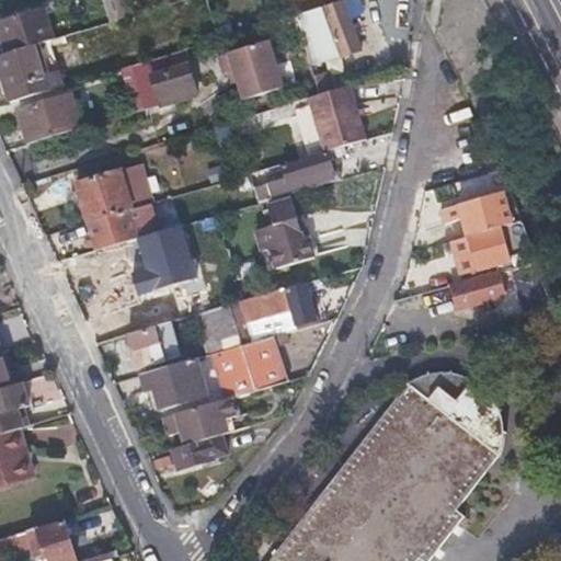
[(102,0),(111,23),(128,16),(123,0),(102,0)]
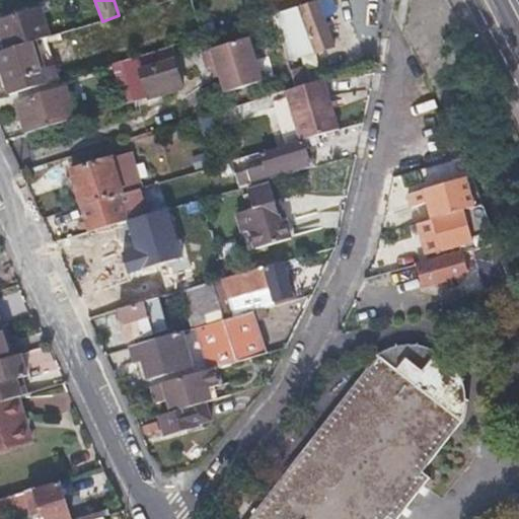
[(297,87),(315,82),(306,53),(328,46),(315,1),(275,12),(297,87)]
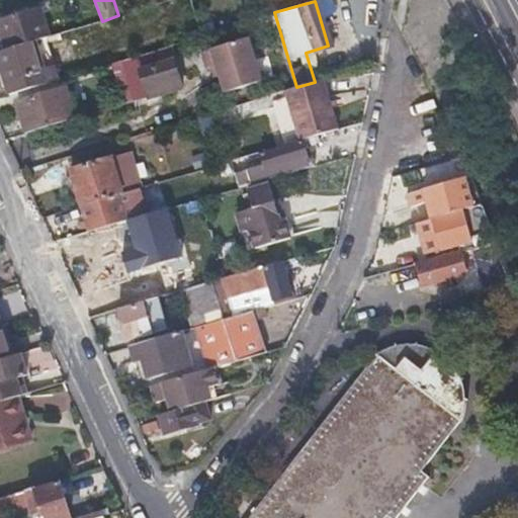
[(0,23),(7,49),(34,40),(51,35),(41,5),(0,18),(0,23)]
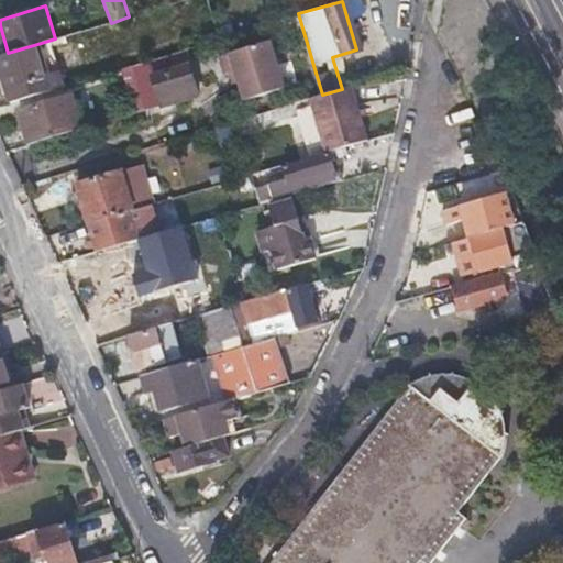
[(322,95),(298,13),(211,40),(221,72),(266,59),(279,108),(308,99),(322,95)]
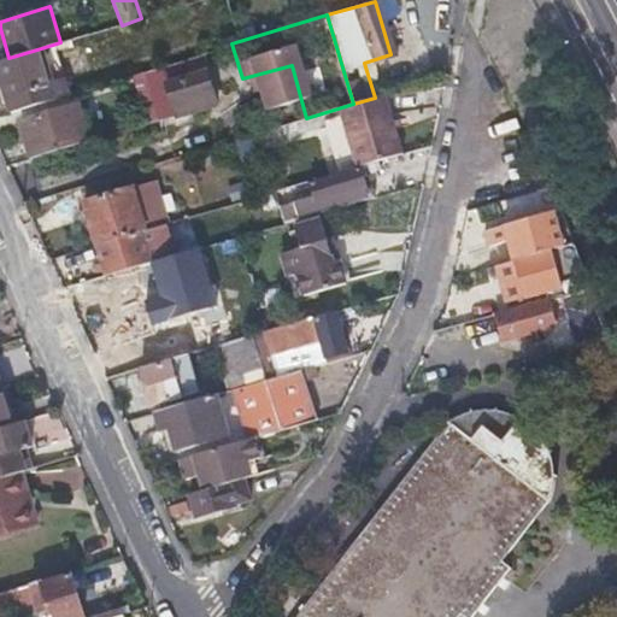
[(57,97),(48,72),(41,48),(9,58),(0,60),(0,76),(12,110),(57,97)]
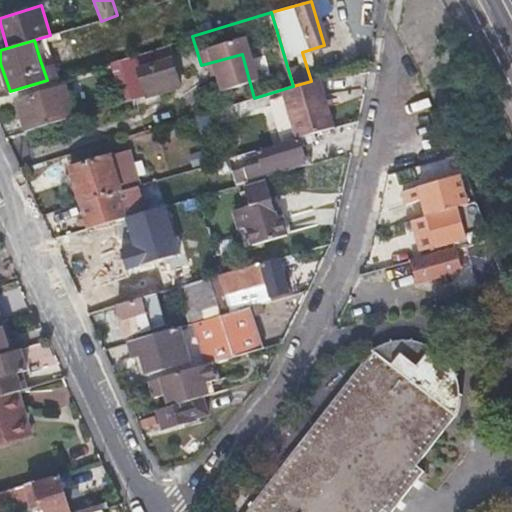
[(138,71),(142,83),(146,96),(179,87),(171,61),(138,71)]
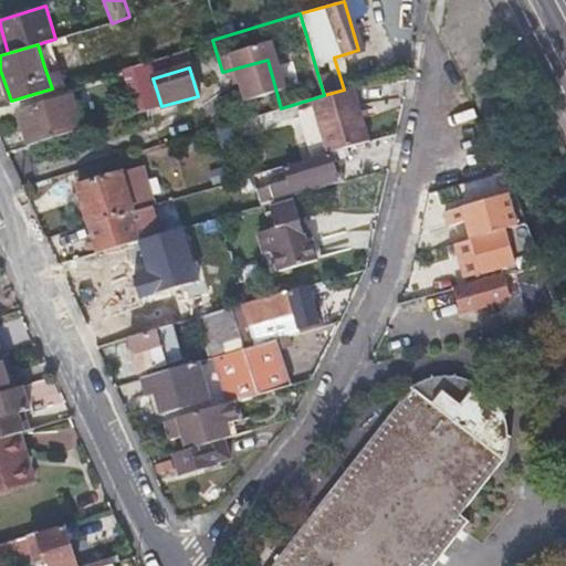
[(355,86),(344,90),(324,95),(310,100),(322,157),(325,156),(366,144),(355,86)]
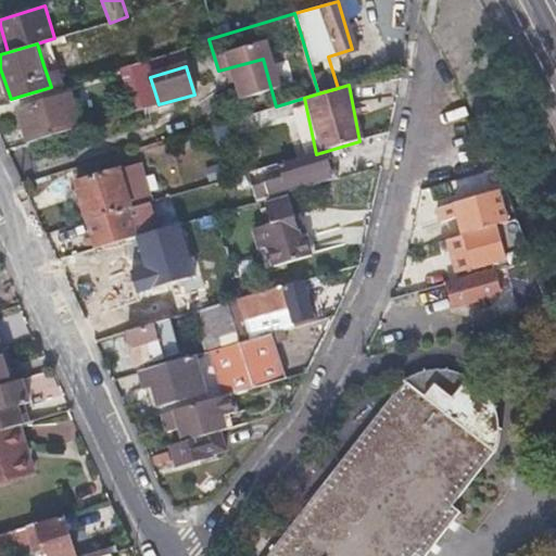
[(78,127),(74,111),(68,95),(17,111),(27,143),(78,127)]
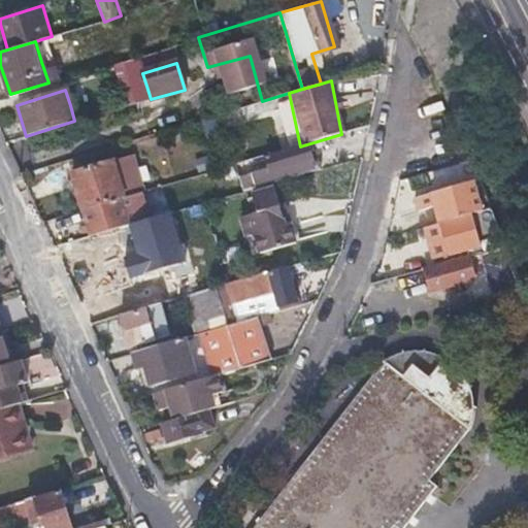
[(312,173),(303,145),(300,146),(233,166),(241,193),(312,173)]
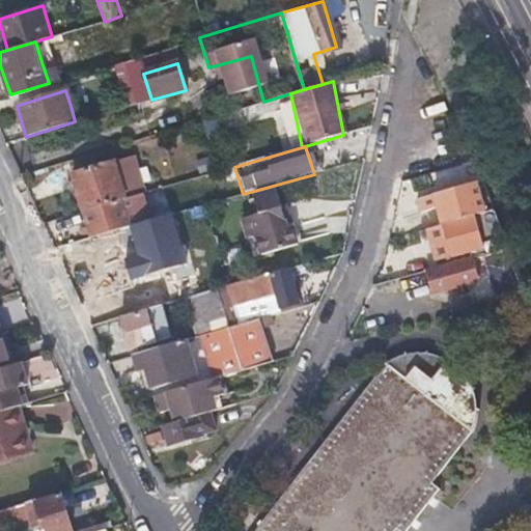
[(121,200),(133,197),(144,193),(134,156),(73,174),(83,212),(121,200)]
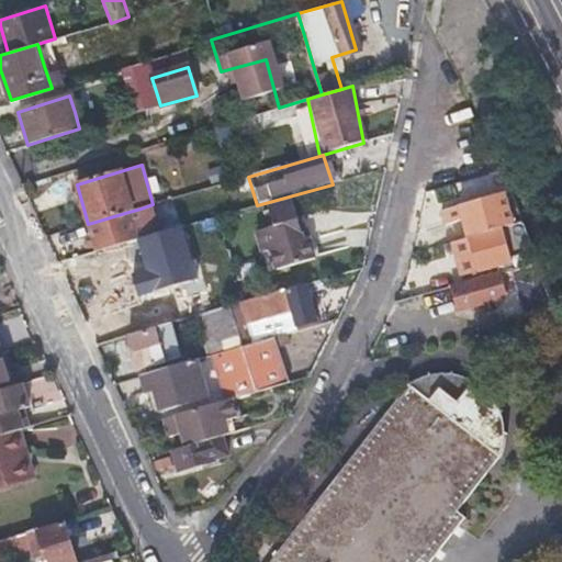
[(229,182),(228,176),(226,169),(202,176),(206,189),(229,182)]
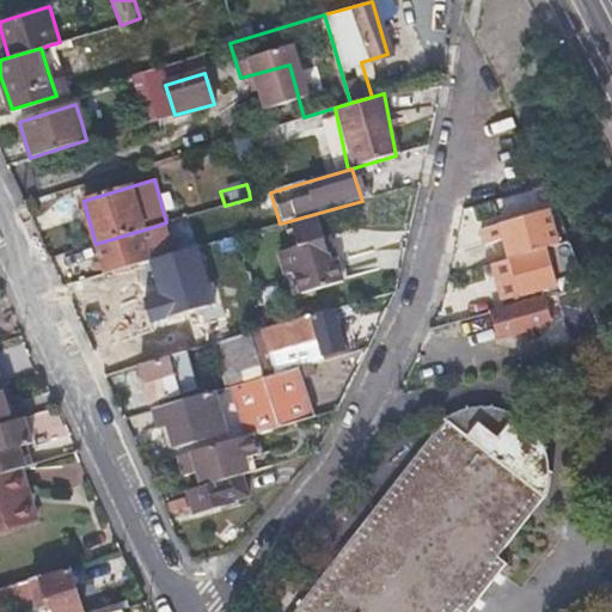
[(503,222),(513,256),(530,251),(567,239),(560,221),(549,225),(544,210),(503,222)]
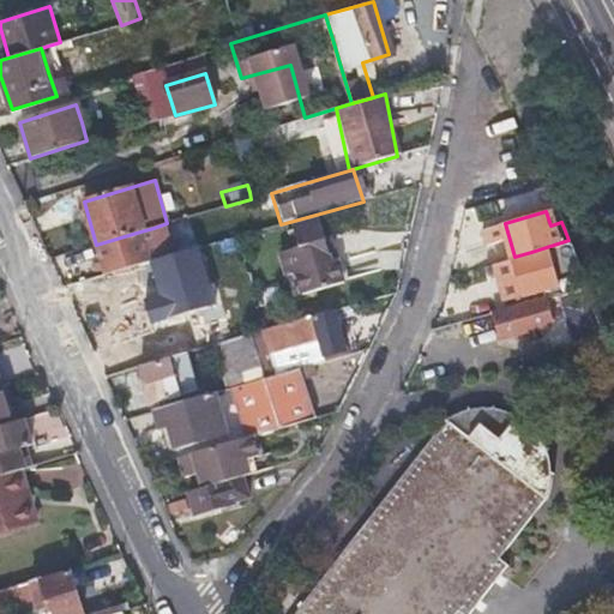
[(157,238),(181,232),(179,221),(167,223),(154,228),(157,238)]
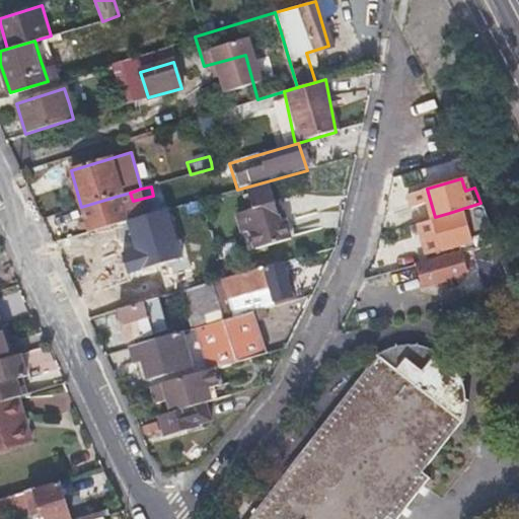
[(250,231),(280,223),(269,187),(248,193),(253,209),(236,214),(242,233),(250,231)]
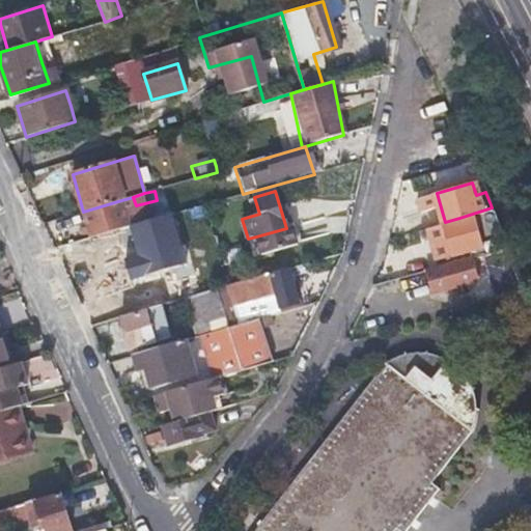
[(121,200),(83,212),(91,238),(130,227),(121,200)]
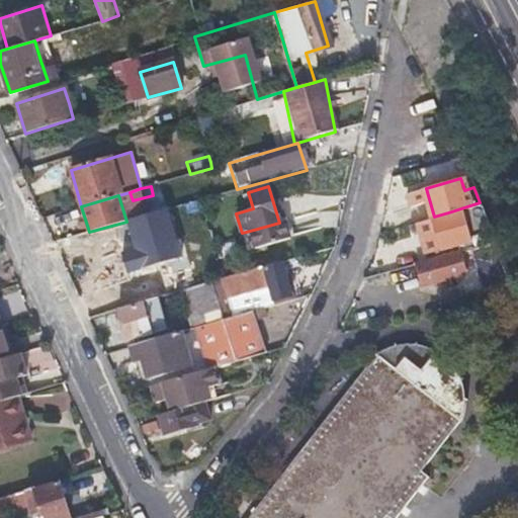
[(472,240),(470,234),(467,227),(479,223),(476,214),(484,211),(480,202),(448,212),(434,217),(423,221),(432,252),(444,248),(445,249),(458,245),(472,240)]
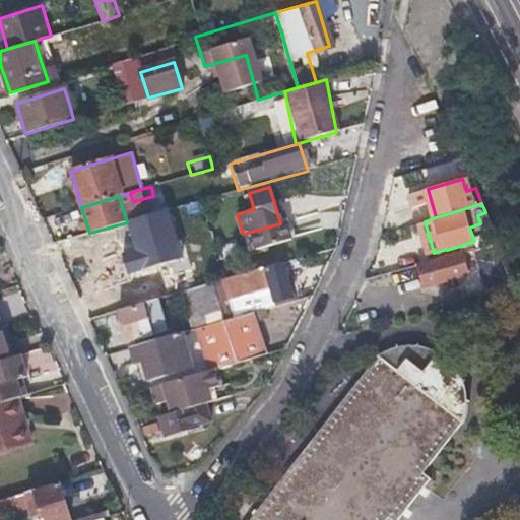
[(474,241),(460,246),(462,252),(498,242),(485,212),(477,215),(480,223),(469,228),(472,235),(474,241)]
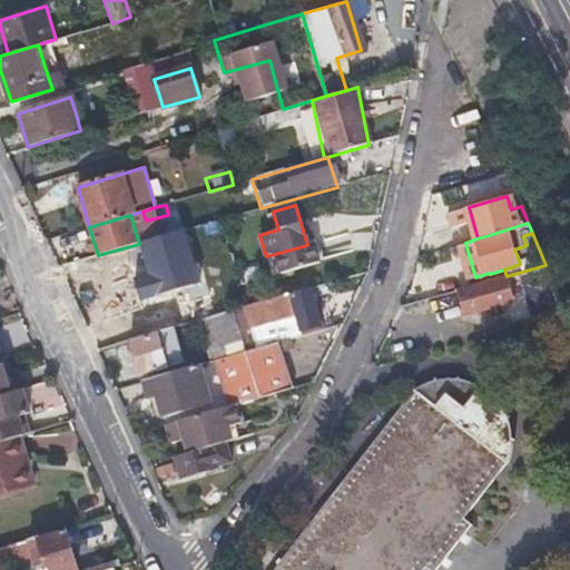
[(151,251),(166,246),(163,236),(149,241),(151,251)]
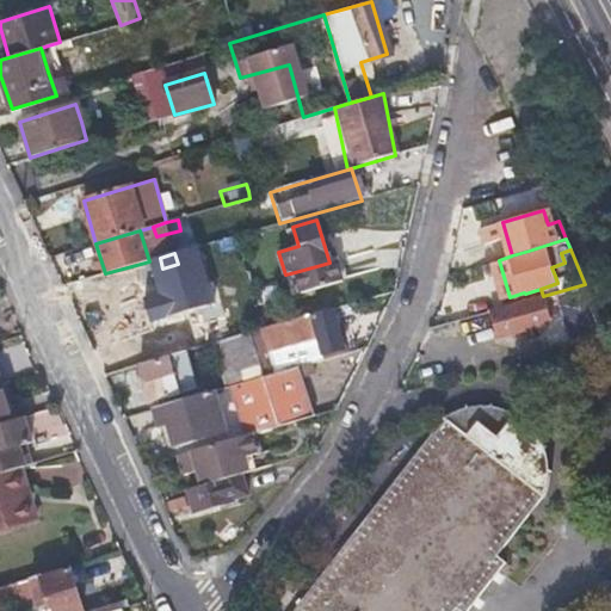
[(335,260),(333,261),(329,263),(295,272),(301,292),(341,282),(335,260)]
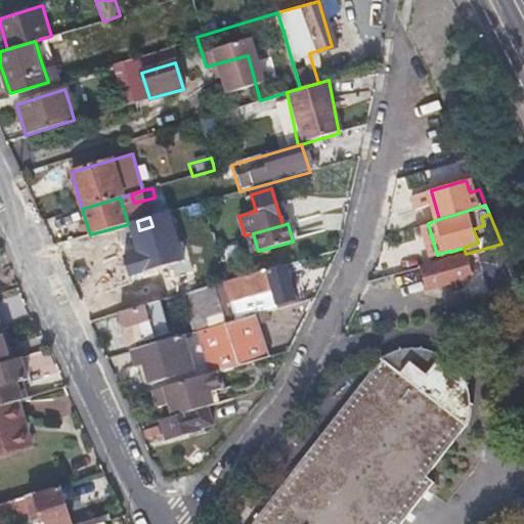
[(98,238),(108,275),(129,269),(124,251),(135,248),(130,229),(98,238)]
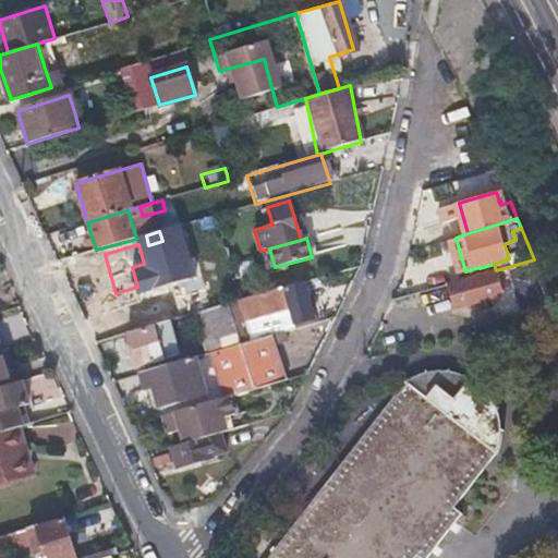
[(446,283),(449,295),(453,306),(470,302),(471,308),(481,305),(478,299),(502,292),(496,270),(446,283)]
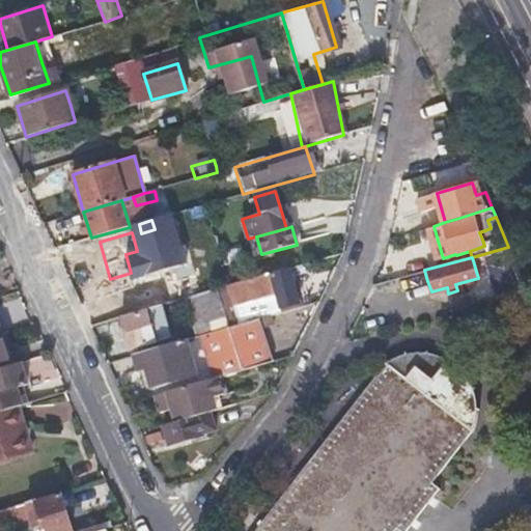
[(219,289),(230,329),(238,327),(232,306),(274,296),(278,310),(297,304),(287,271),(219,289)]
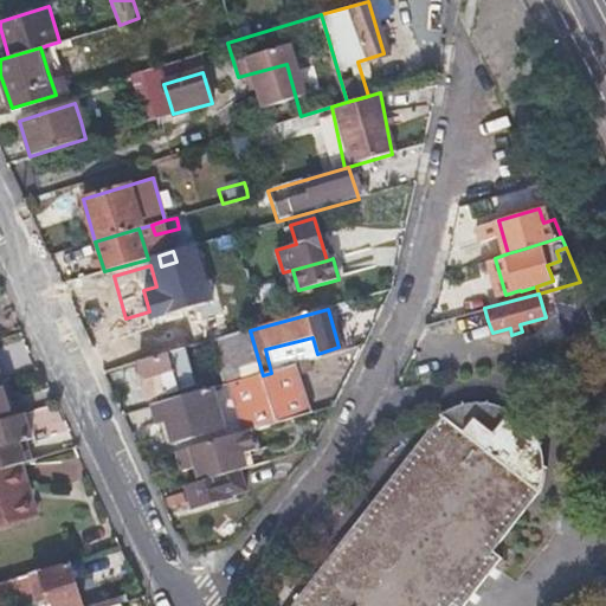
[(169,348),(227,335),(223,318),(166,331),(169,348)]
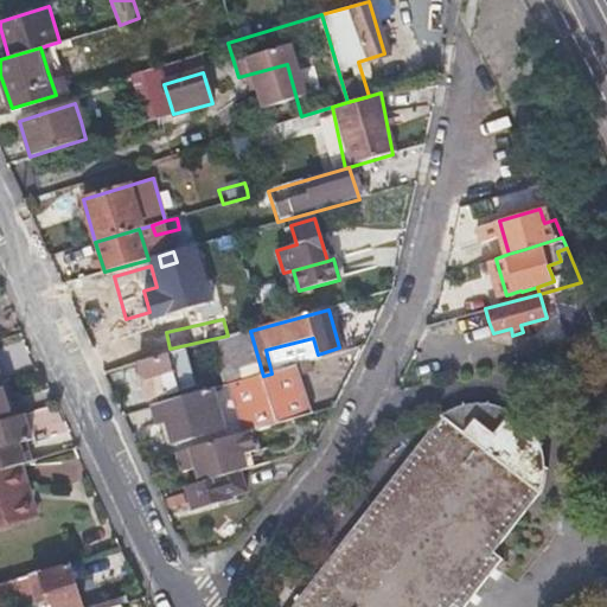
[(229,385),(263,376),(250,331),(216,340),(229,385)]
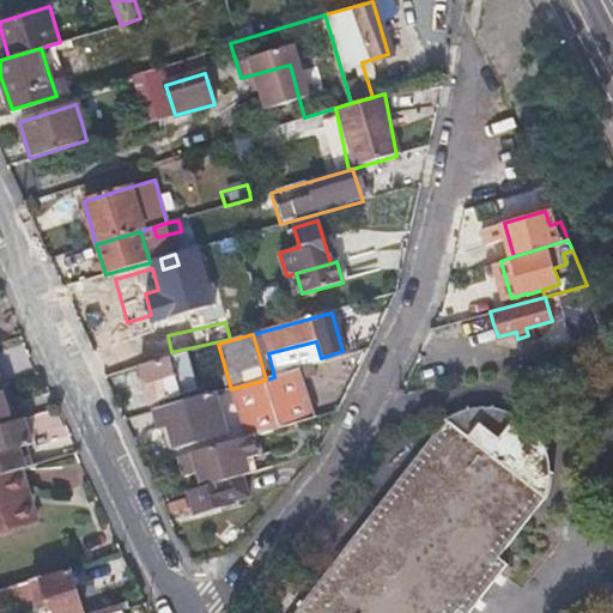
[(150,404),(169,398),(188,393),(187,386),(194,383),(186,353),(138,365),(150,404)]
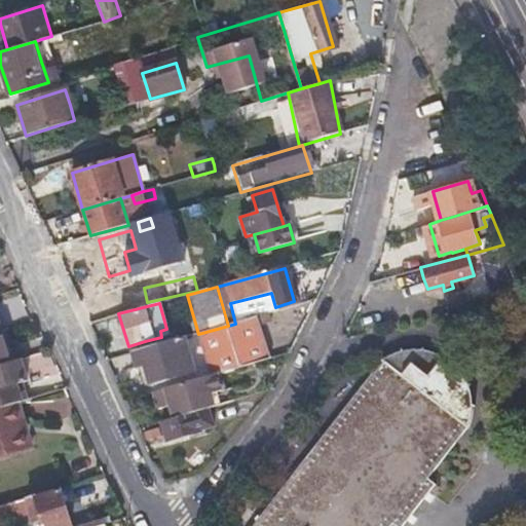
[(200,342),(210,377),(219,375),(268,362),(260,330),(269,327),(266,314),(235,324),(228,326),(198,334),(200,342)]
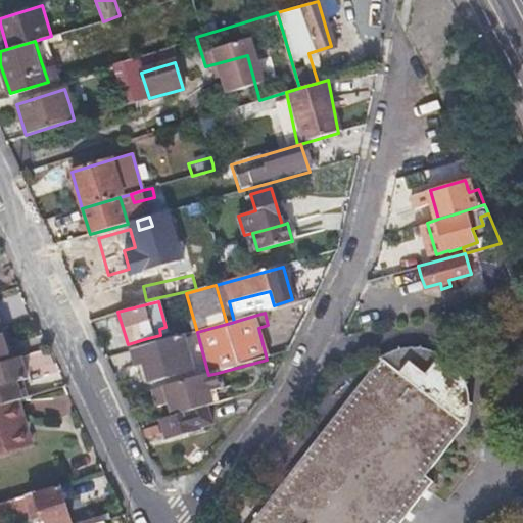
[(0,364),(15,360),(6,326),(3,327),(0,328),(0,364)]
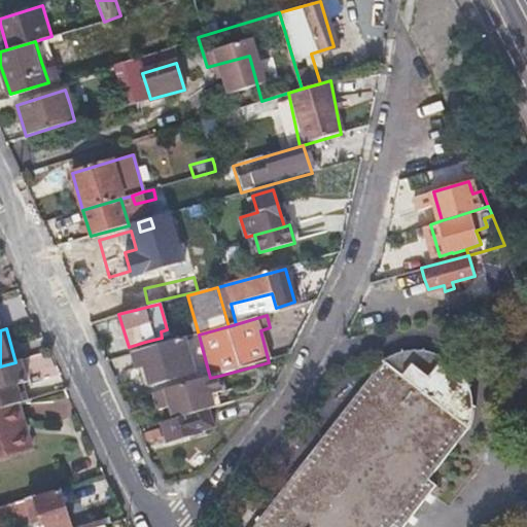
[(201,343),(199,335),(191,337),(194,345),(201,343)]
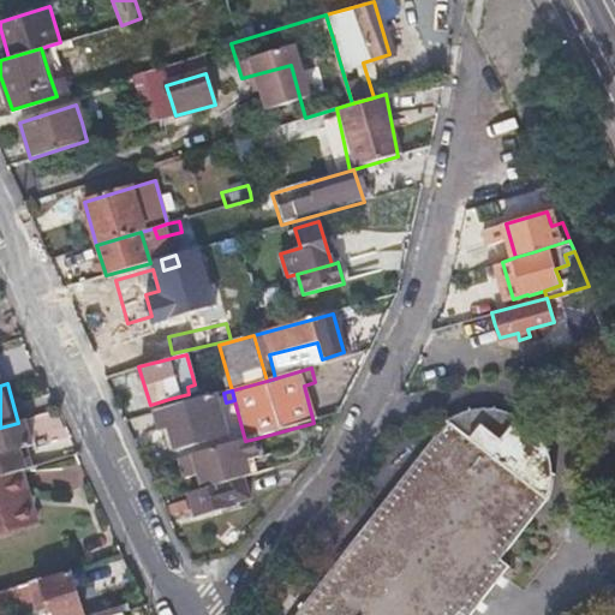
[(162,430),(166,429),(168,428),(174,452),(226,437),(215,395),(157,411),(162,430)]
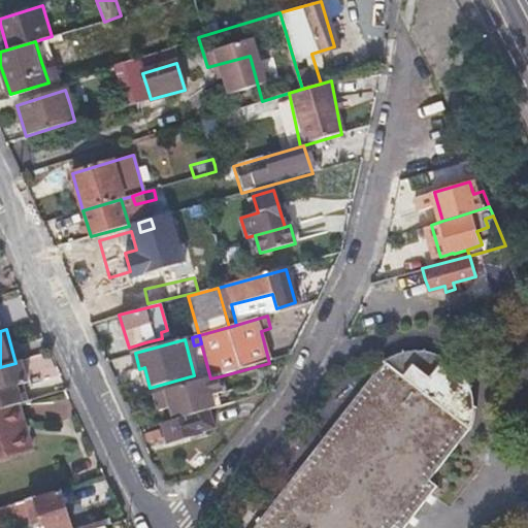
[(391,527),(393,525),(397,527),(402,527),(437,484),(429,477),(468,426),(475,418),(476,416),(480,406),(481,401),(481,394),(481,386),(477,375),(474,368),(470,362),(464,355),(457,349),(450,344),(435,339),(429,339),(419,339),(416,340),(413,340),(403,343),(392,350),(388,353),(384,357),(382,359),(253,527),(391,527)]
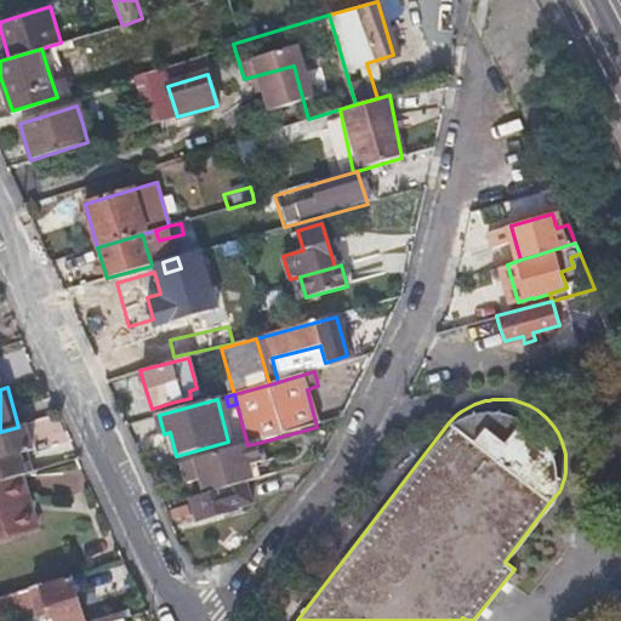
[(22,426),(18,427),(0,432),(0,483),(17,478),(24,476),(20,460),(29,456),(22,426)]
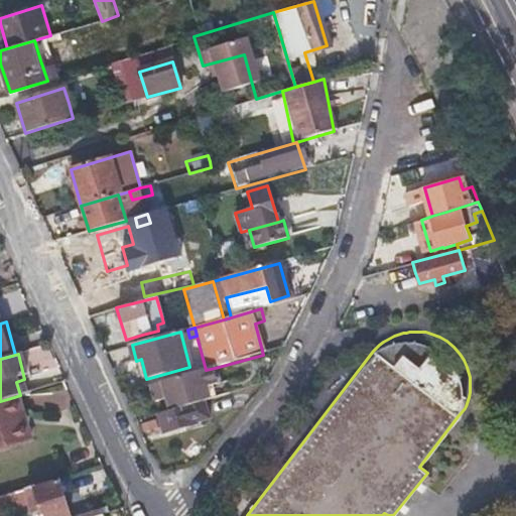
[(215,368),(206,370),(150,385),(155,399),(167,396),(171,410),(204,401),(213,399),(210,385),(219,383),(215,368)]
